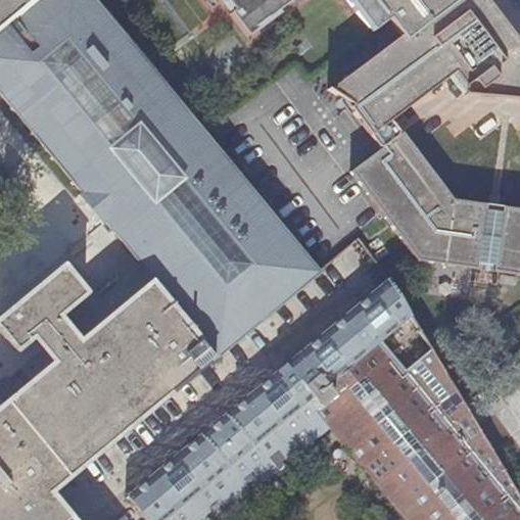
[(321,270),(324,267),(321,264),(318,266),(101,0),(40,0),(0,33),(0,87),(27,120),(25,123),(32,132),(34,130),(116,230),(114,232),(143,267),(145,265),(155,277),(218,353),(221,357),(224,355),(221,350),(242,333),(244,336),(248,333),(245,330),(268,313),(270,315),(273,313),(271,311),(292,293),(294,295),(297,293),(295,290),(318,271),(320,274),(322,272),(321,270)]
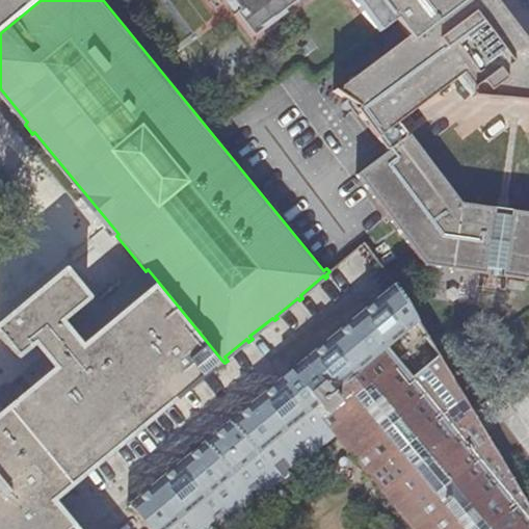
[(0,0),(0,33),(41,0),(0,0)]
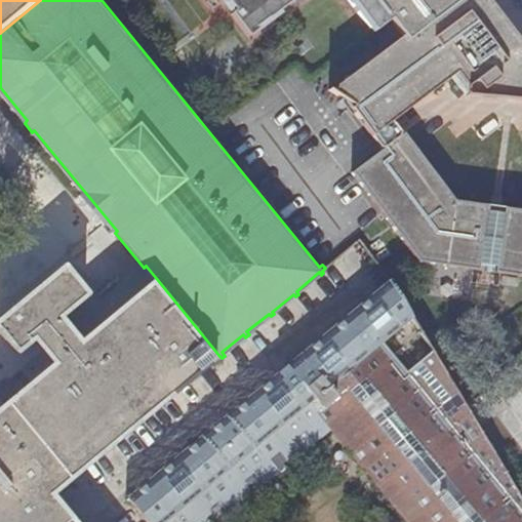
[(404,33),(403,34),(407,39),(457,0),(230,0),(237,9),(234,11),(251,35),(261,28),(259,27),(294,0),(352,0),(376,31),(393,18),(404,33)]
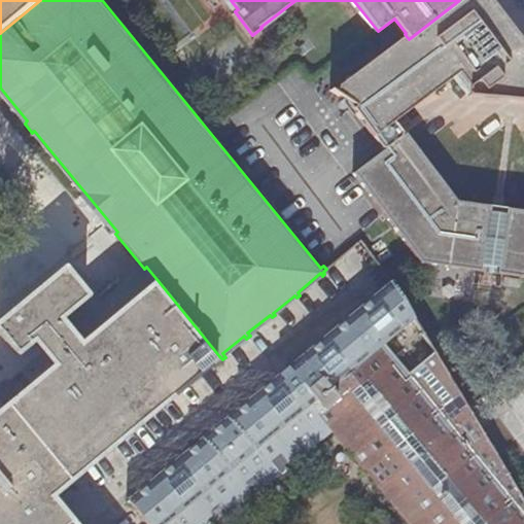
[(354,106),(375,135),(395,118),(458,70),(469,84),(468,94),(505,97),(505,93),(523,95),(523,36),(505,13),(500,16),(487,0),(459,0),(409,39),(405,34),(340,83),(341,84),(336,89),(356,104),(354,106)]
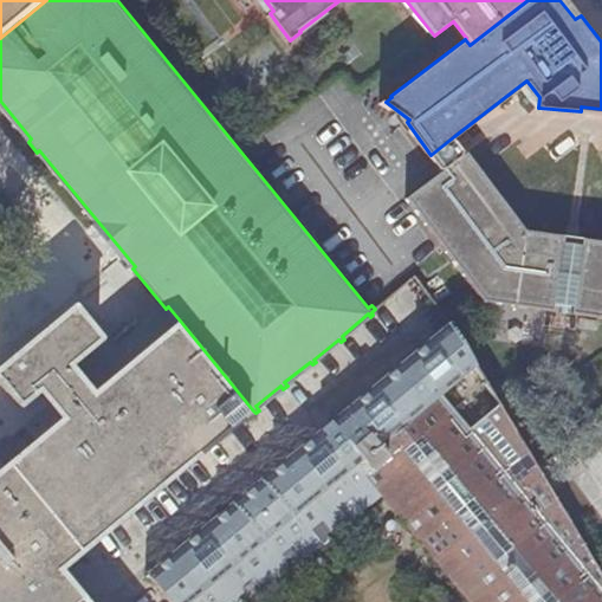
[(560,0),(575,19),(581,15),(569,0),(560,0)]
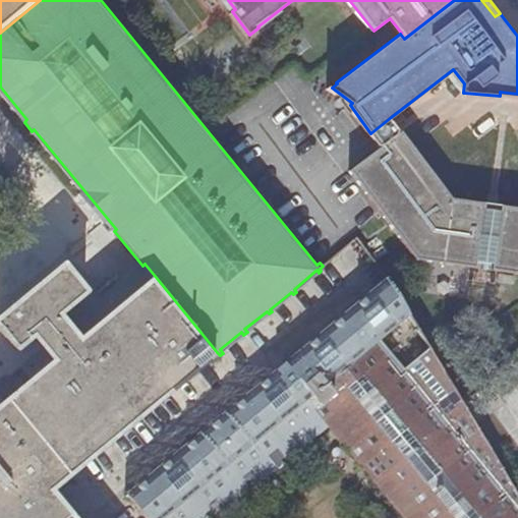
[(370,133),(381,146),(401,130),(391,117),(370,133)]
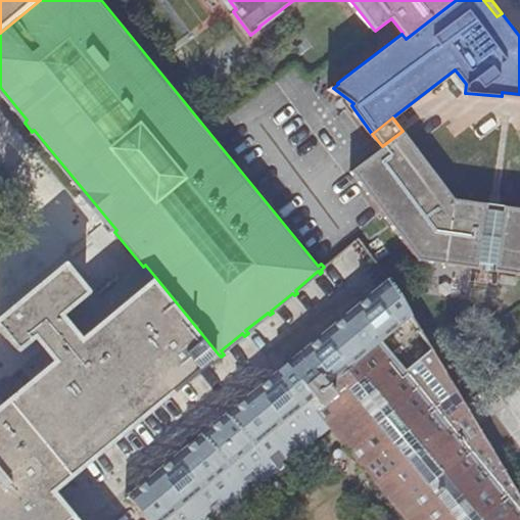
[(403,131),(382,146),(352,169),(419,258),(519,272),(519,206),(454,196),(404,130),(403,131)]
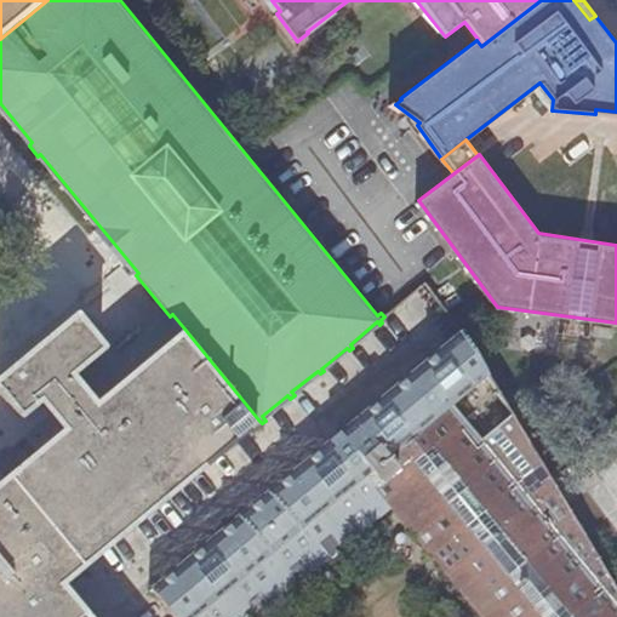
[(0,616),(17,616),(64,580),(258,420),(184,329),(182,331),(97,401),(72,373),(104,346),(78,313),(0,376),(0,387),(22,413),(40,398),(66,428),(0,480),(0,616)]
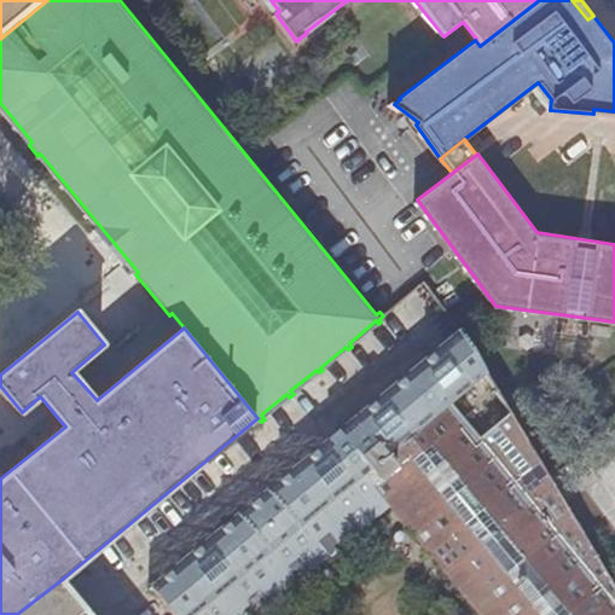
[(614,581),(568,503),(551,475),(463,326),(158,579),(186,614),(254,614),(394,500),(487,614),(614,614),(614,581)]
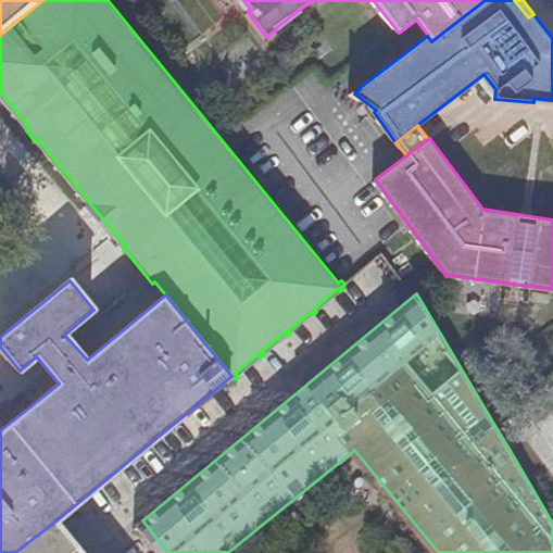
[(551,323),(541,310),(500,339),(510,353),(551,323)]
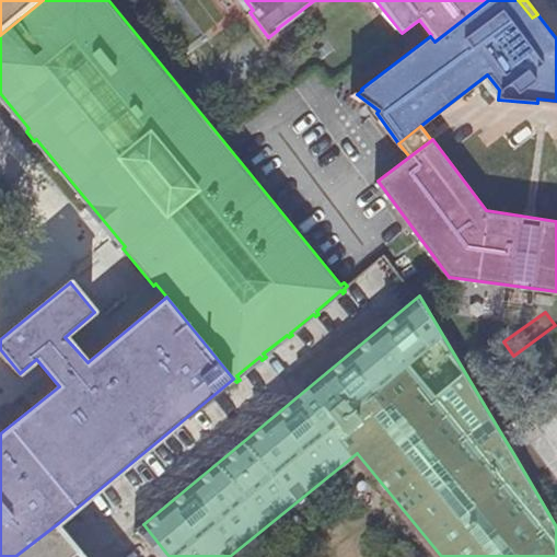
[(547,432),(530,407),(499,430),(514,455),(547,432)]
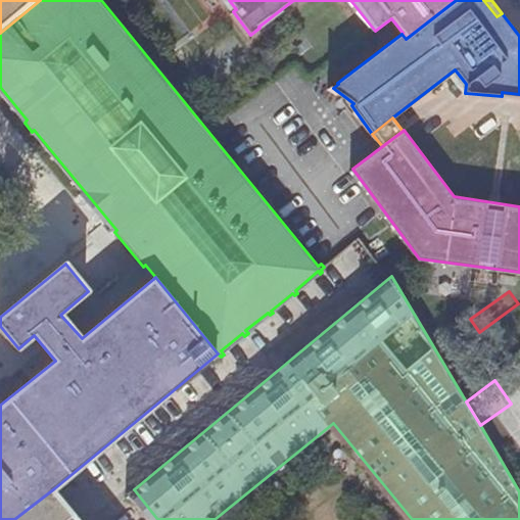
[(79,519),(54,488),(14,519),(79,519)]
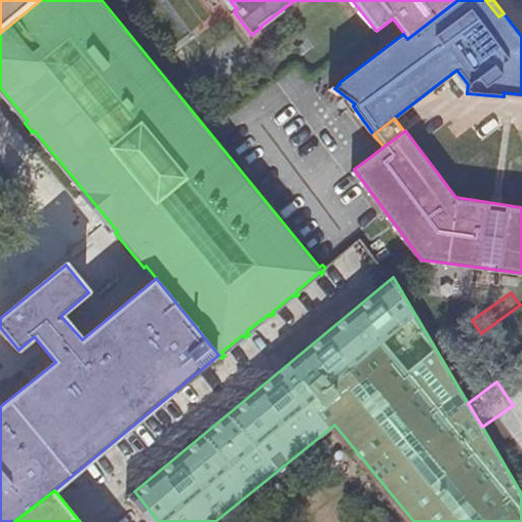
[(158,521),(134,491),(130,495),(152,521),(158,521)]
